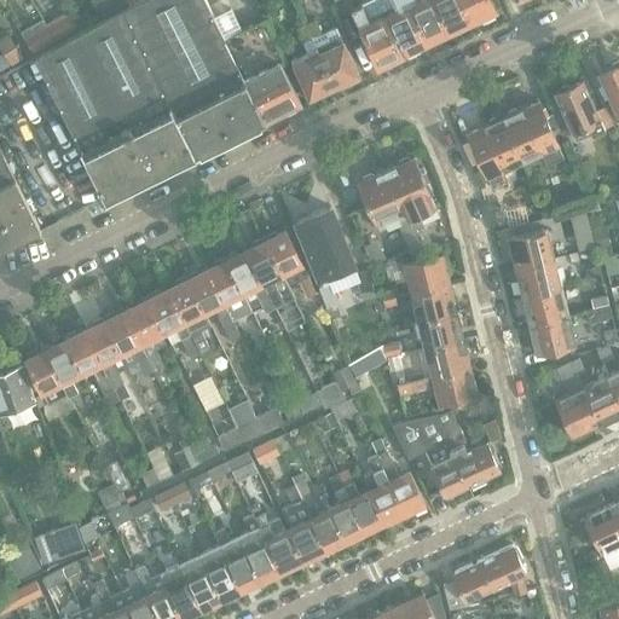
[(197,155),(266,121),(227,40),(208,0),(142,0),(131,6),(125,9),(197,155)]
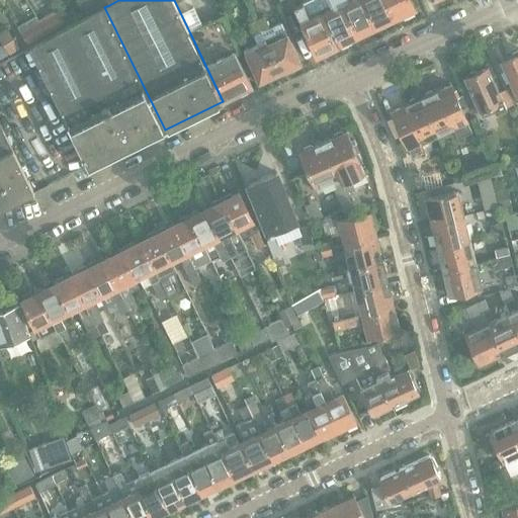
[(337,46),(338,46),(323,12),(317,0),(311,0),(295,7),(318,55),(324,53),(326,54),(336,49),(337,46)]
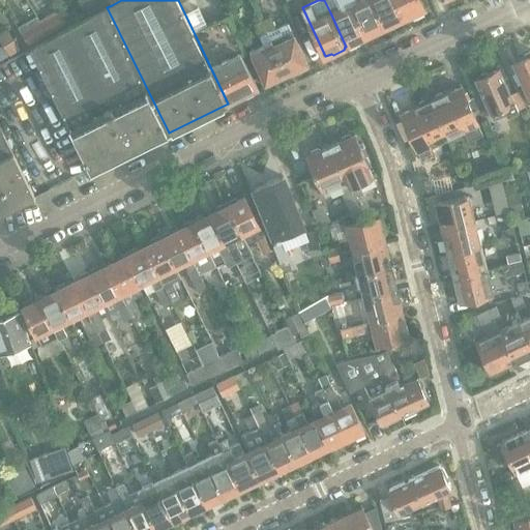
[(324,0),(330,12),(346,47),(347,47),(350,48),(359,42),(360,39),(365,37),(348,0),(324,0)]
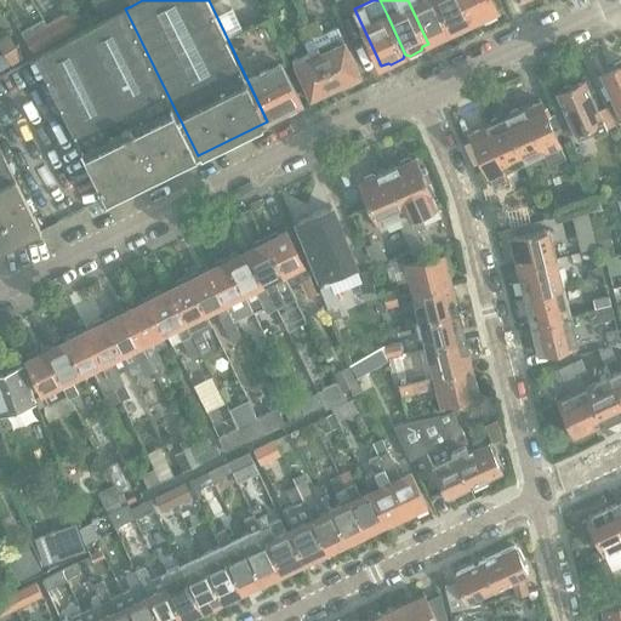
[(437,43),(453,34),(436,0),(408,0),(428,44),(436,40),(437,43)]
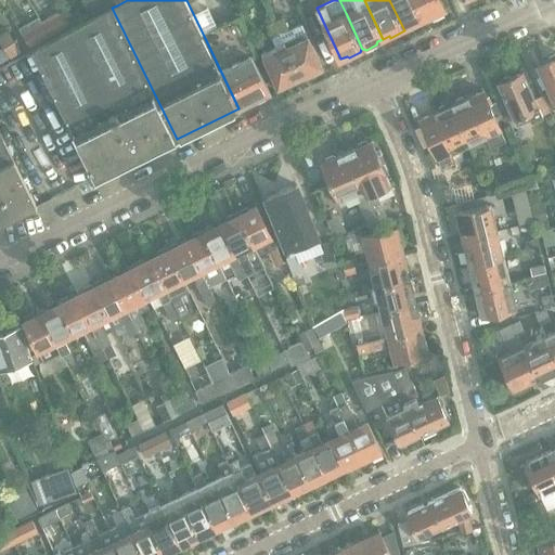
[(417,22),(424,18),(415,0),(389,0),(404,30),(418,24),(417,22)]
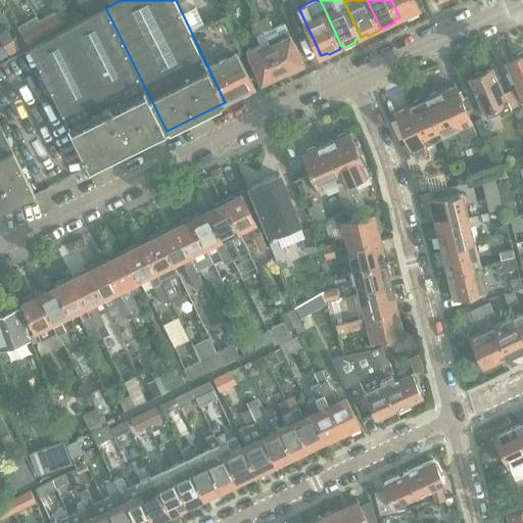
[(391,0),(399,17),(406,14),(407,17),(419,11),(418,9),(421,8),(416,0),(391,0)]
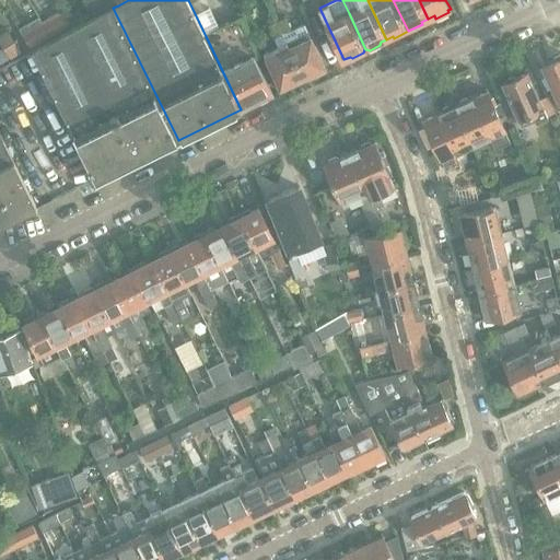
[(178,140),(113,8),(33,53),(96,182),(178,140)]
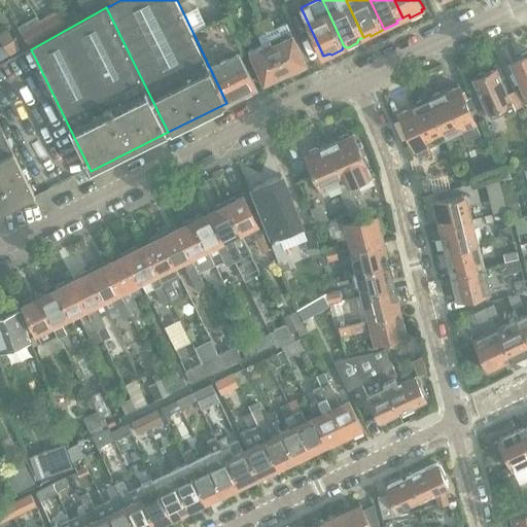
[(226,16),(194,34),(226,103),(256,88),(243,62),(246,60),(226,16)]
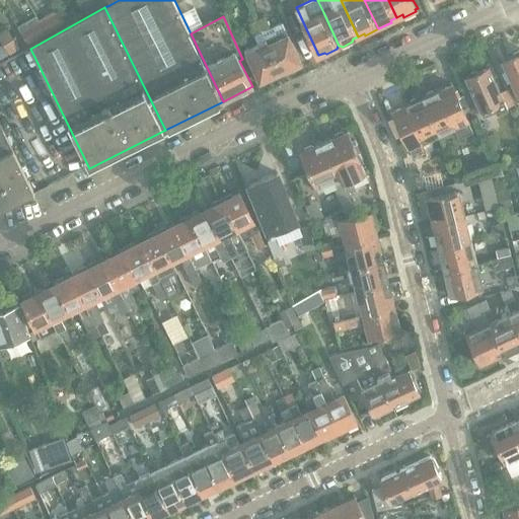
[(257,21),(264,33),(271,29),(266,17),(257,21)]
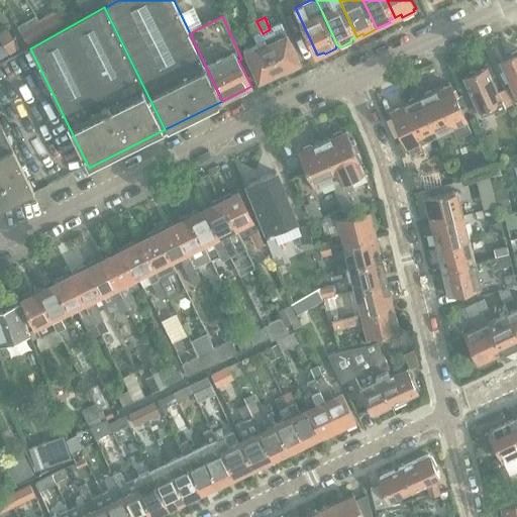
[(254,36),(263,33),(256,21),(249,24),(254,36)]
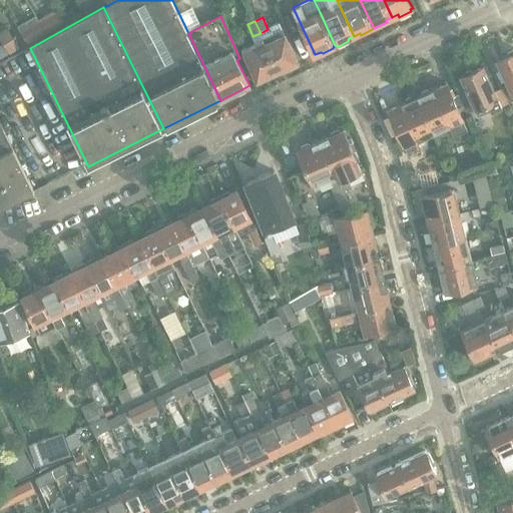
[(41,24),(31,30),(36,39),(46,33),(41,24)]
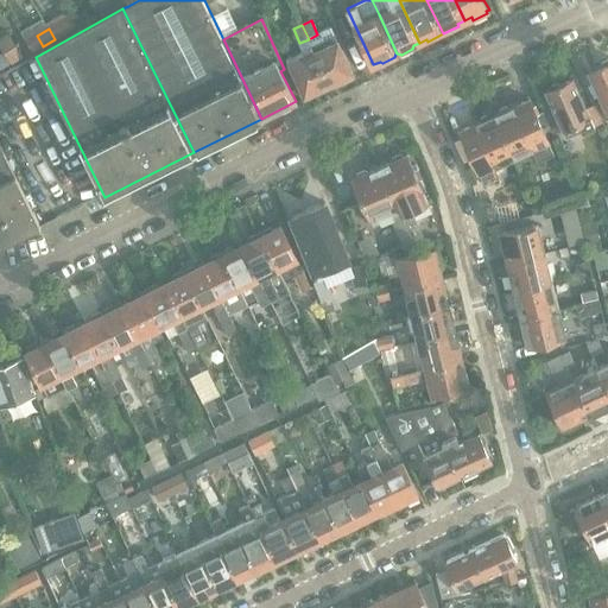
[(0,43),(11,63),(23,57),(11,33),(0,38),(0,43)]
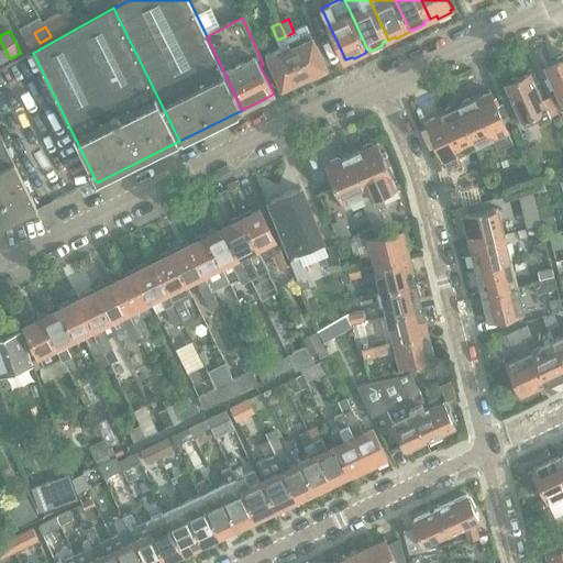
[(289,43),(305,79),(315,75),(318,76),(324,73),(326,69),(328,68),(311,33),(289,43)]
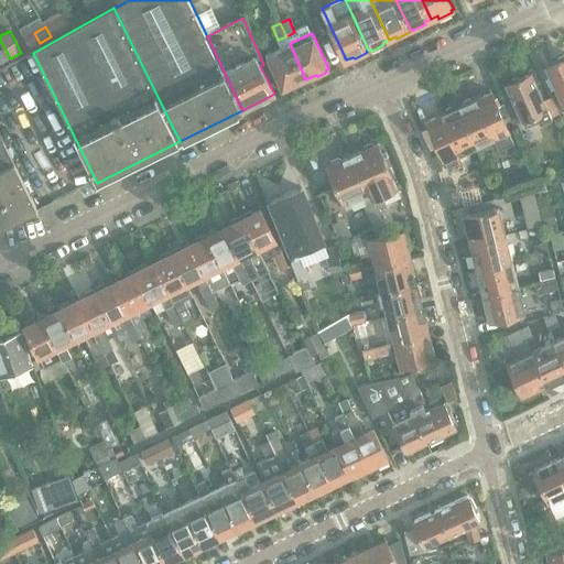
[(295,84),(305,79),(290,43),(268,53),(284,89),(286,88),(290,89),(294,87),(295,84)]
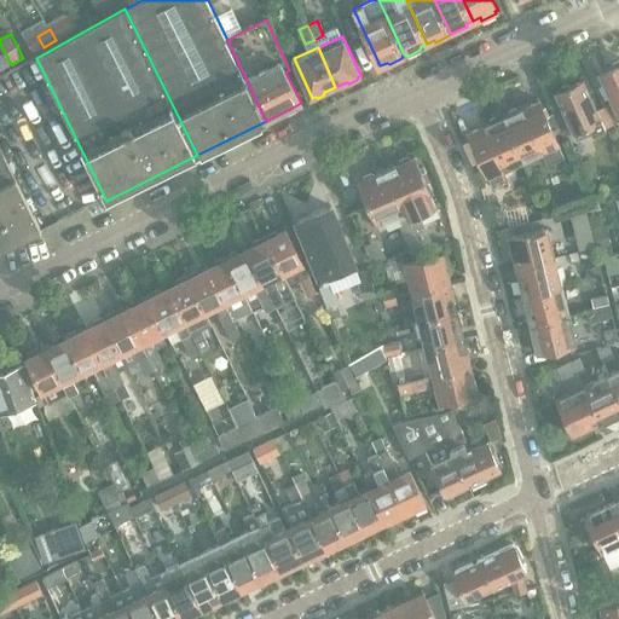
[(0,71),(10,65),(4,55),(0,57),(0,71)]
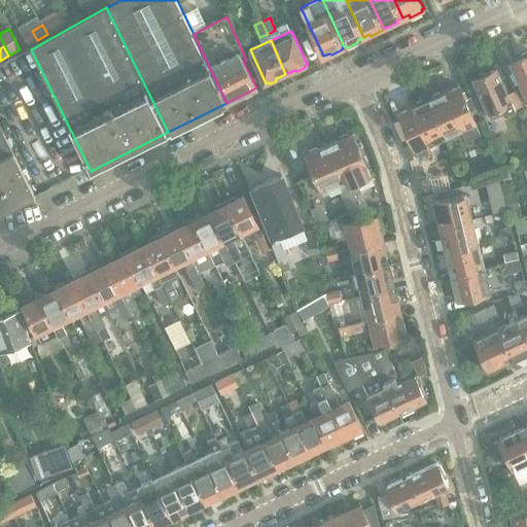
[(526,55),(510,63),(526,100),(526,55)]
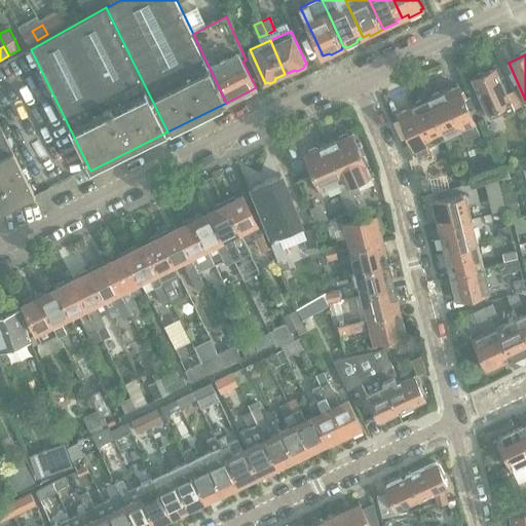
[(479,112),(480,115),(487,112),(488,113),(501,107),(504,113),(515,109),(496,68),(484,74),(480,73),(477,74),(476,77),(473,79),(475,85),(467,89),(471,97),(479,112)]
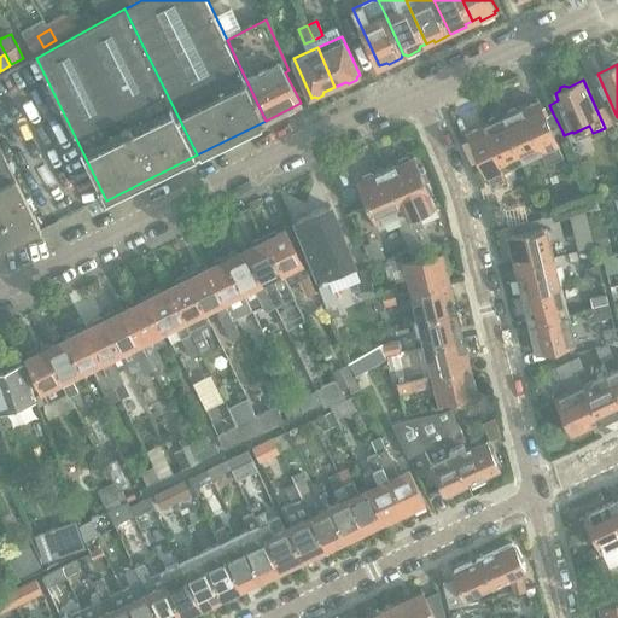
[(506,116),(503,117),(523,162),(540,153),(546,165),(563,157),(553,136),(563,132),(553,114),(544,118),(536,101),(516,111),(511,110),(507,111),(506,116)]
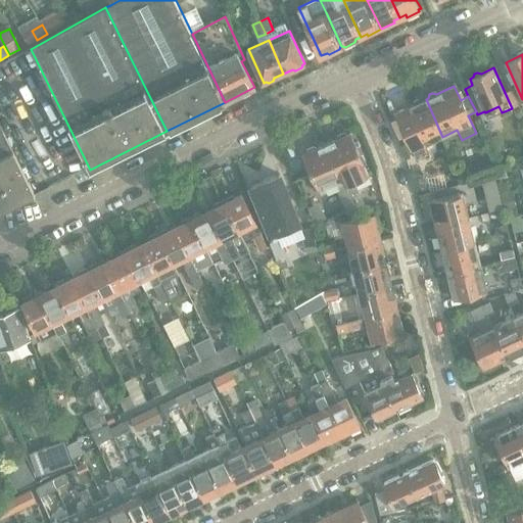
[(460,174),(442,137),(426,99),(422,101),(418,99),(414,101),(413,105),(395,113),(413,151),(421,147),(439,185),(460,175),(460,174)]
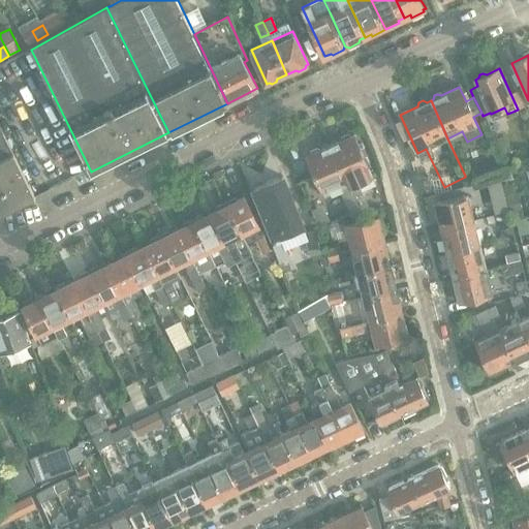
[(0,160),(14,154),(0,124),(0,160)]
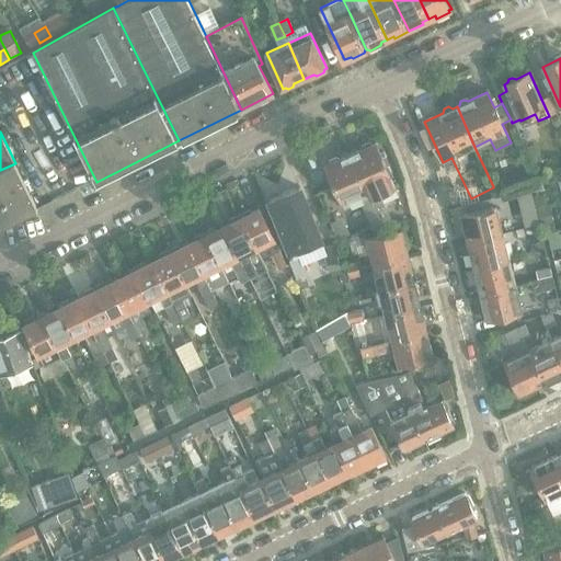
[(359,150),(350,156),(382,227),(389,225),(375,195),(395,186),(375,144),(373,145),(369,144),(361,148),(359,150)]
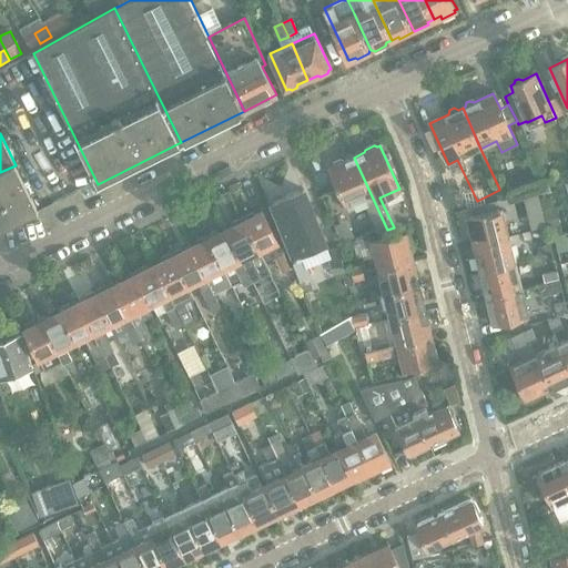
[(387,230),(354,158),(344,162),(342,161),(333,164),(332,166),(328,169),(340,192),(338,195),(342,202),(344,203),(348,212),(368,203),(381,231),(387,230)]
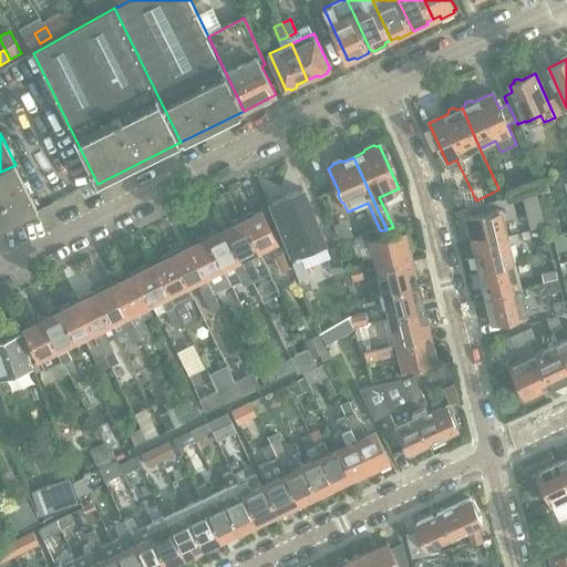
[(16,165),(0,172),(0,228),(1,232),(39,213),(16,165)]
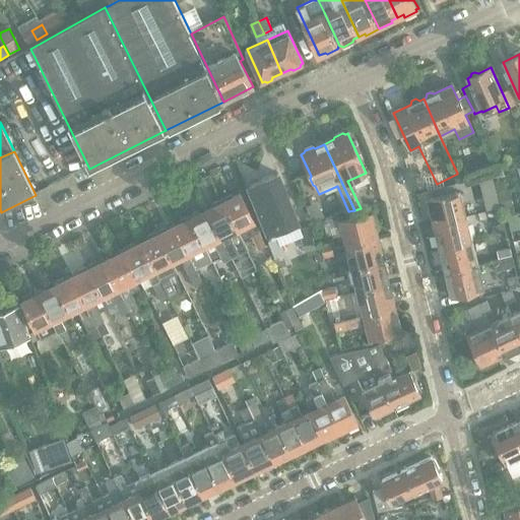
[(457,173),(457,174),(461,182),(469,178),(465,169),(457,173)]
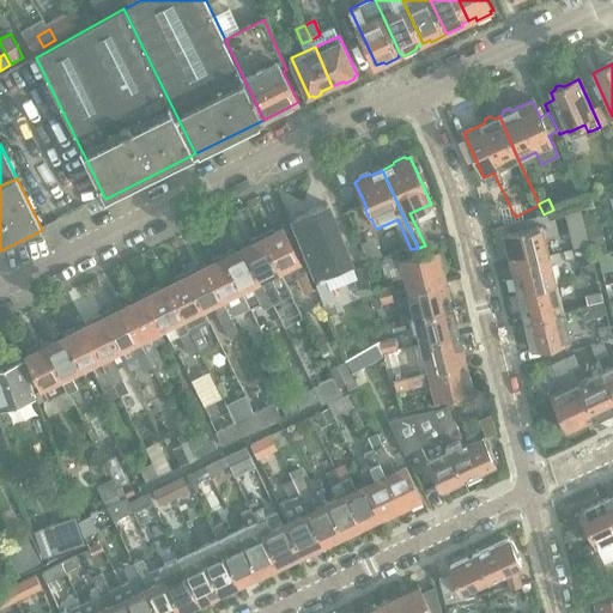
[(307,216),(296,220),(317,274),(328,271),(328,272),(352,263),(328,205),(305,214),(307,216)]
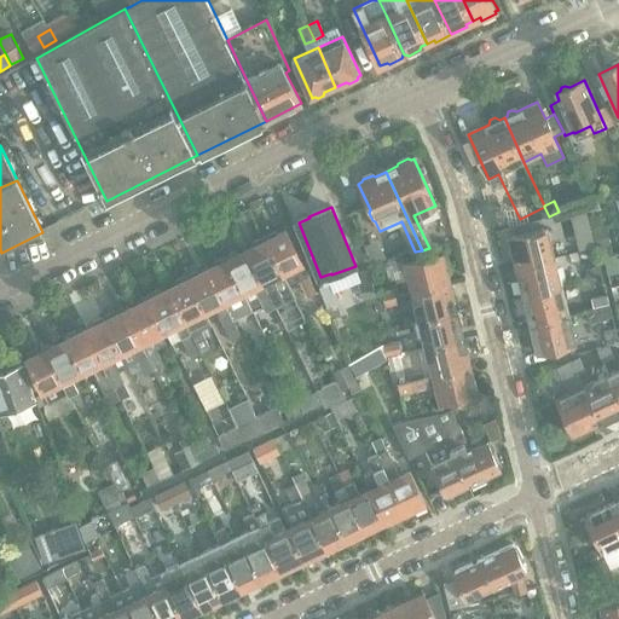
[(590,237),(584,213),(551,221),(557,246),(590,237)]
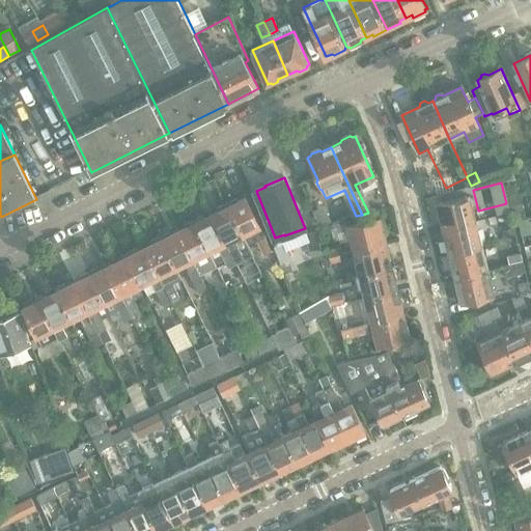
[(437,204),(443,229),(476,221),(470,196),(437,204)]
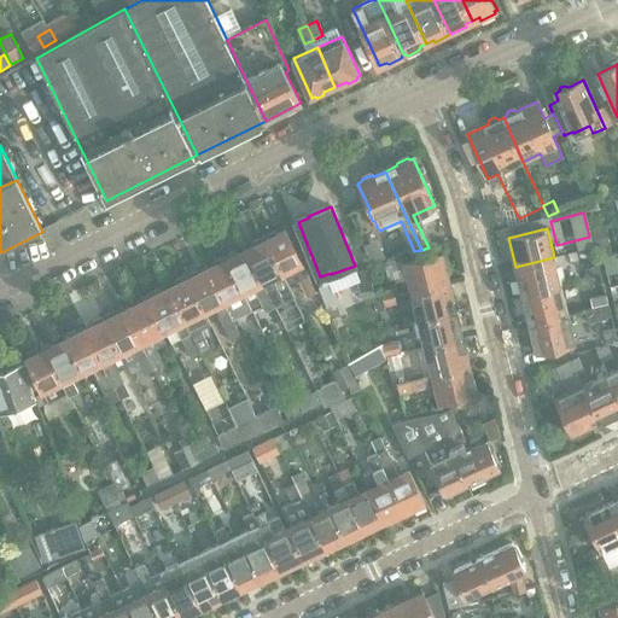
[(607,243),(604,228),(593,231),(594,237),(596,246),(607,243)]
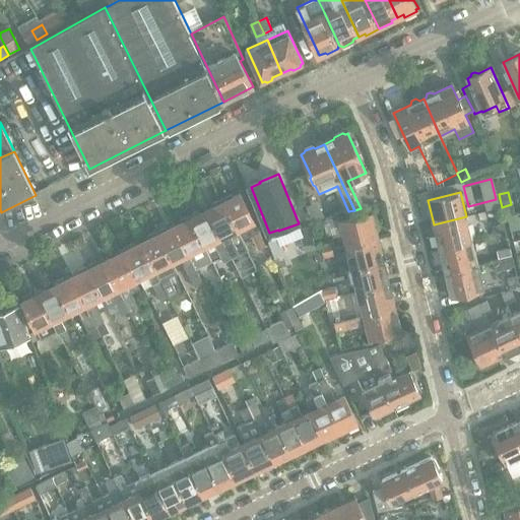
[(233,195),(222,200),(243,242),(250,239),(257,253),(267,248),(241,194),(234,198),(233,195)]
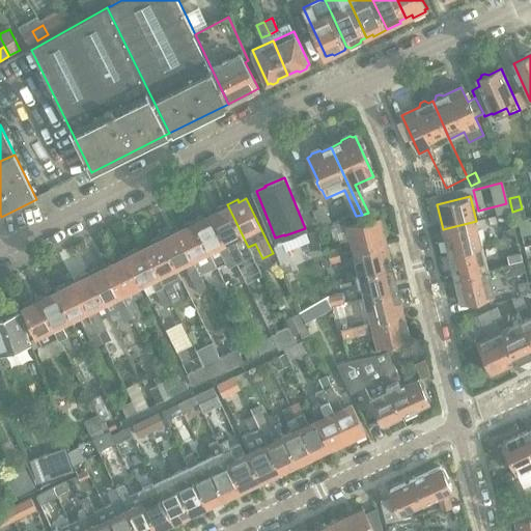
[(510,203),(500,206),(502,215),(512,212),(510,203)]
